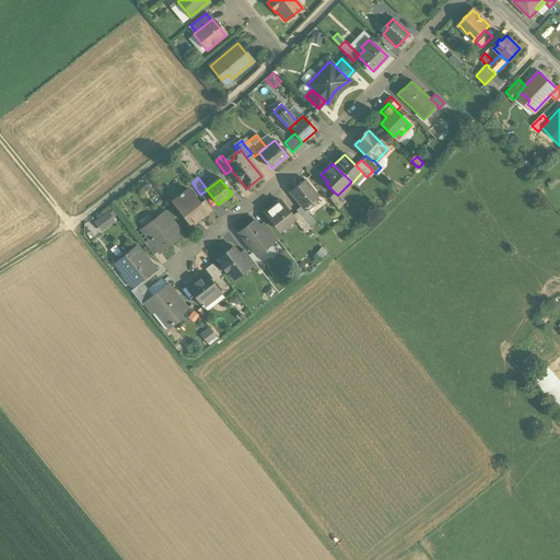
[(317,197),(304,181),(290,193),(303,208),(317,197)]
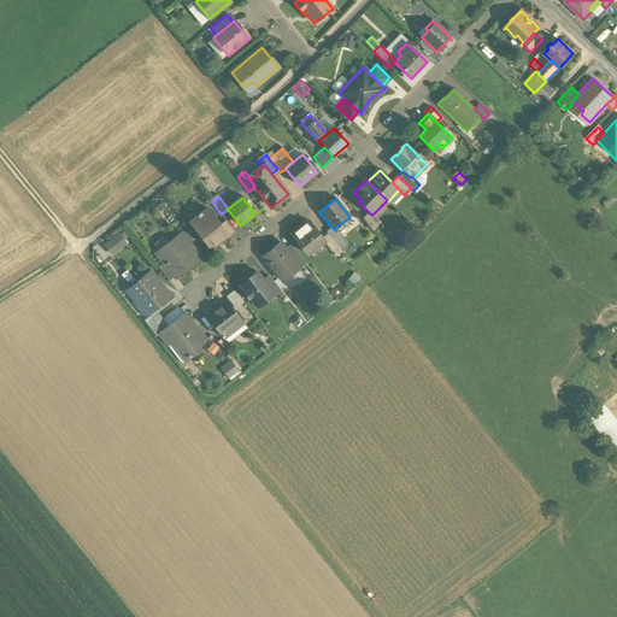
[(221,225),(207,209),(201,213),(200,212),(198,215),(201,219),(193,225),(211,248),(221,240),(222,241),(228,236),(229,235),(221,225)]
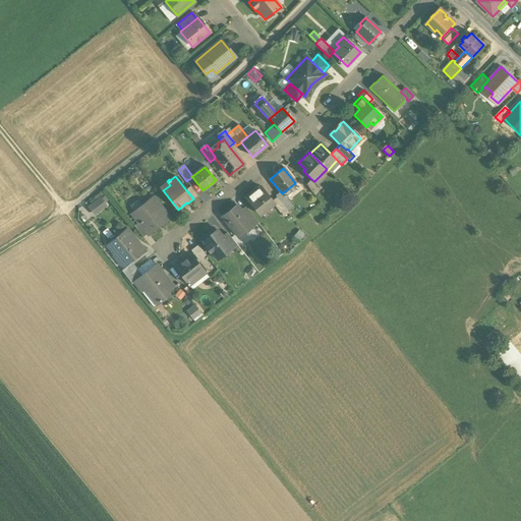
[(314,181),(311,179),(305,184),(314,195),(322,187),(314,181)]
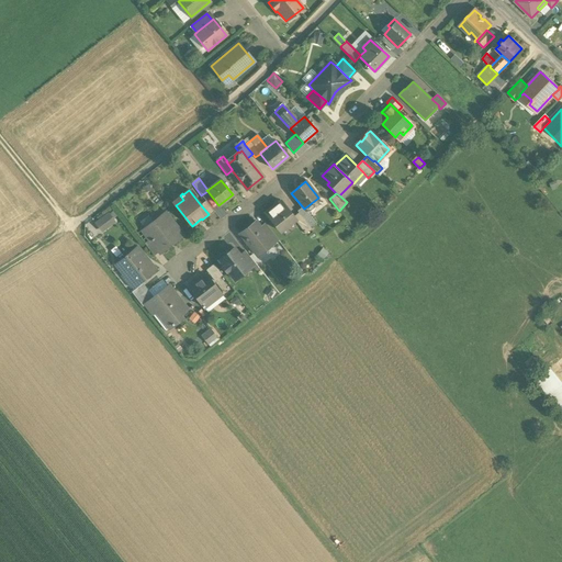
[(214,212),(205,201),(201,205),(209,214),(208,215),(209,216),(214,212)]
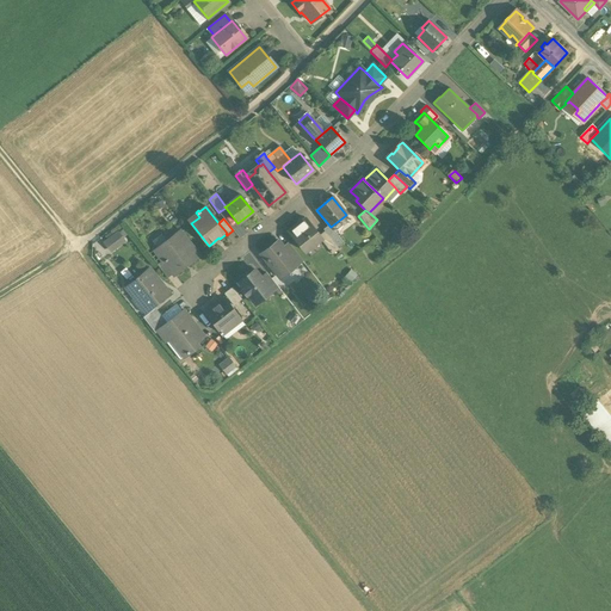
[(319,235),(306,218),(289,232),(302,248),(310,241),(313,245),(320,239),(321,239),(319,235)]
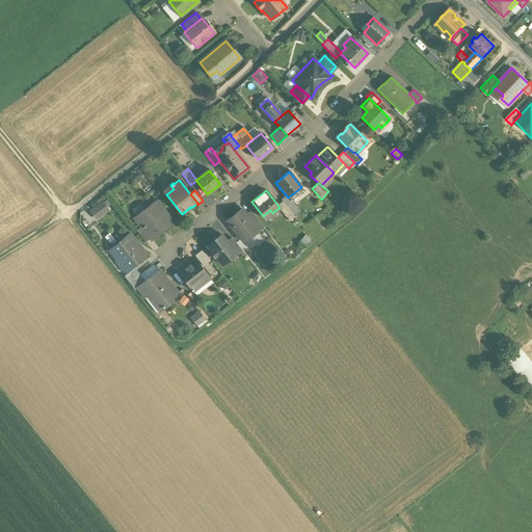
[(287,197),(283,202),(292,214),(297,210),(287,197)]
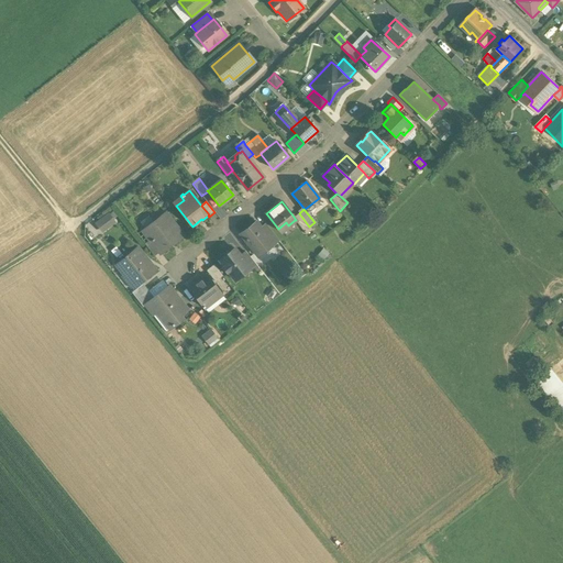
[(184,236),(165,213),(144,229),(152,239),(151,240),(159,252),(161,254),(184,236)]
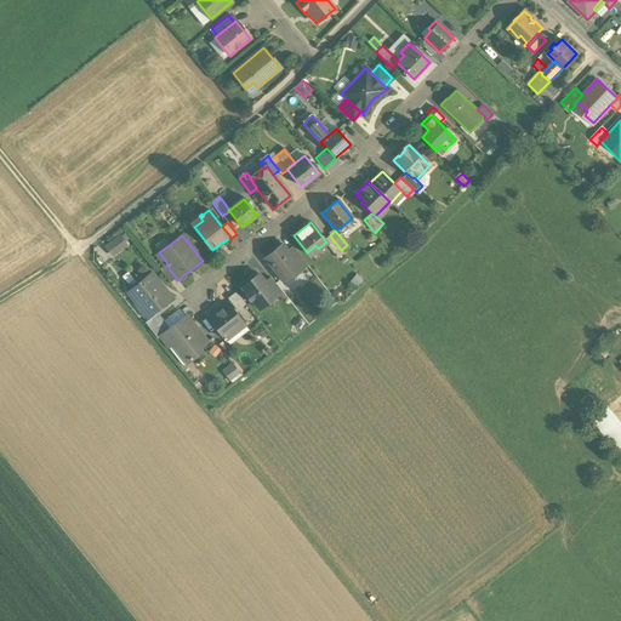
[(341,250),(330,235),(324,239),(326,243),(325,243),(337,258),(343,254),(341,250)]
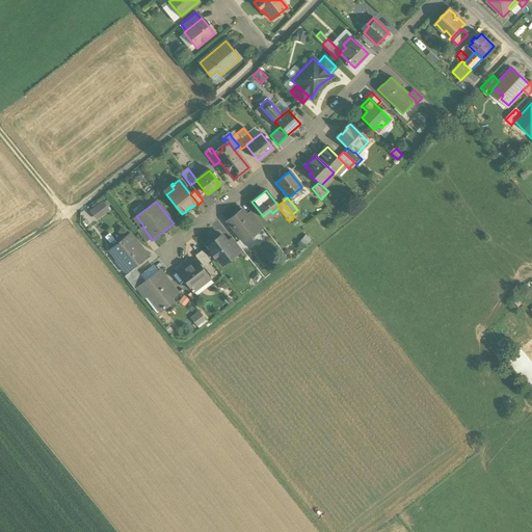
[(89,211),(95,218),(106,210),(101,204),(89,211)]
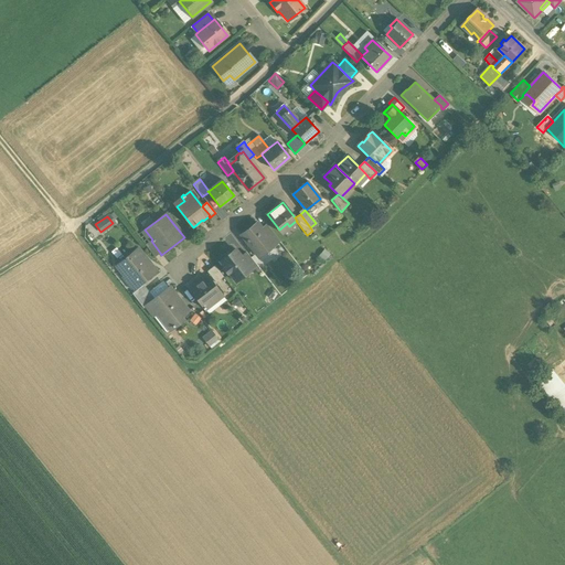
[(262,228),(259,231),(255,224),(242,235),(259,257),(267,251),(266,249),(274,244),(272,241),(262,228)]
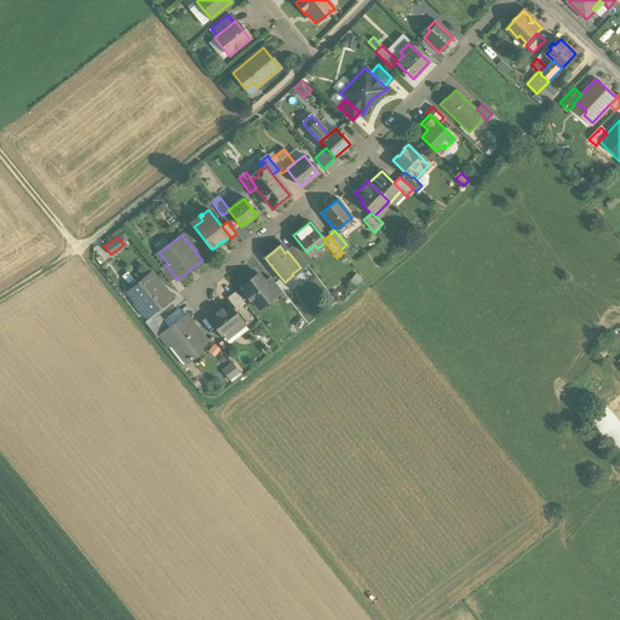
[(303,260),(293,247),(287,251),(298,264),(303,260)]
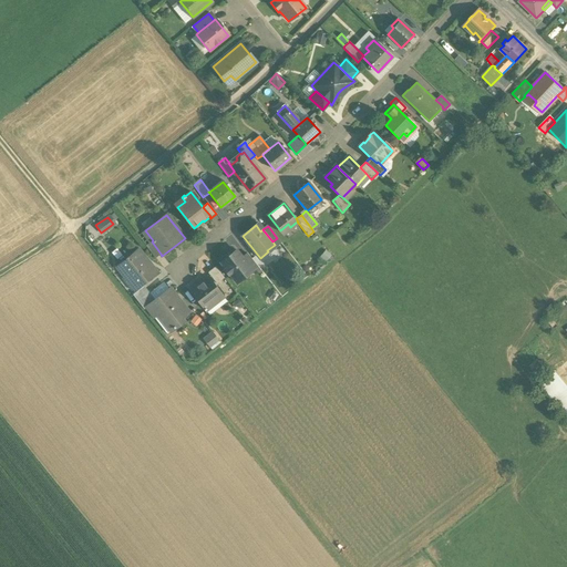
[(161,254),(152,241),(146,246),(155,258),(161,254)]
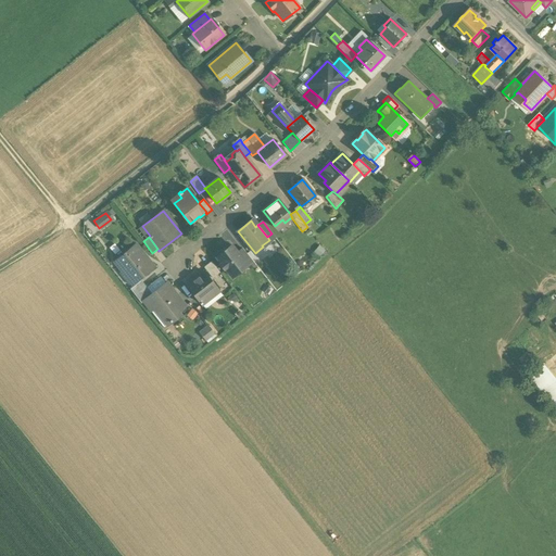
[(136,244),(114,262),(131,285),(152,268),(141,254),(143,253),(136,244)]
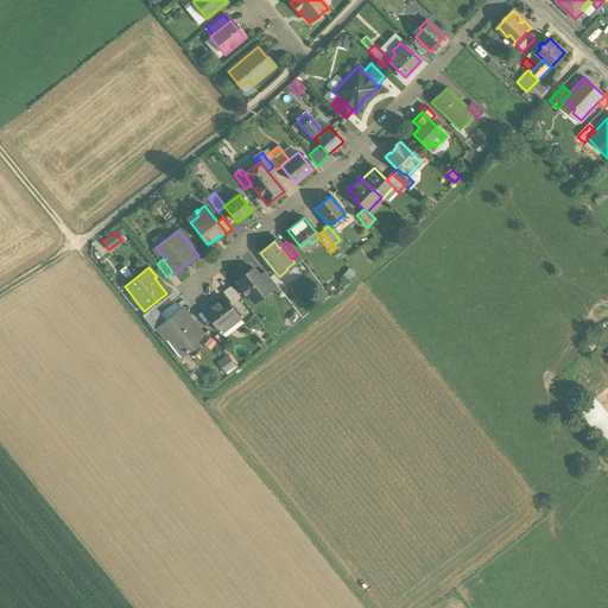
[(259,277),(253,268),(236,282),(241,287),(240,289),(245,293),(246,293),(253,303),(270,291),(270,290),(259,277)]
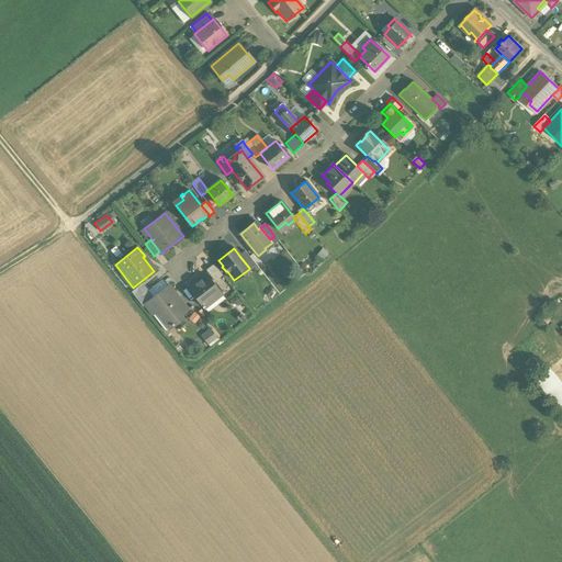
[(257,267),(245,251),(239,256),(249,268),(249,269),(251,271),(257,267)]
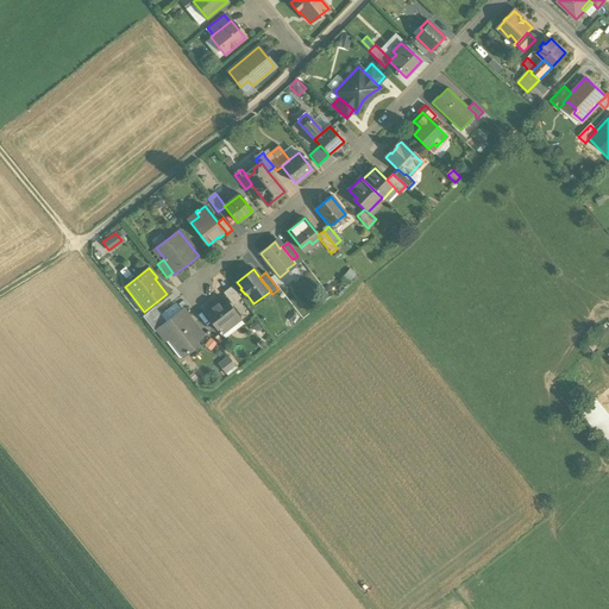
[(240,299),(231,286),(223,293),(232,305),(240,299)]
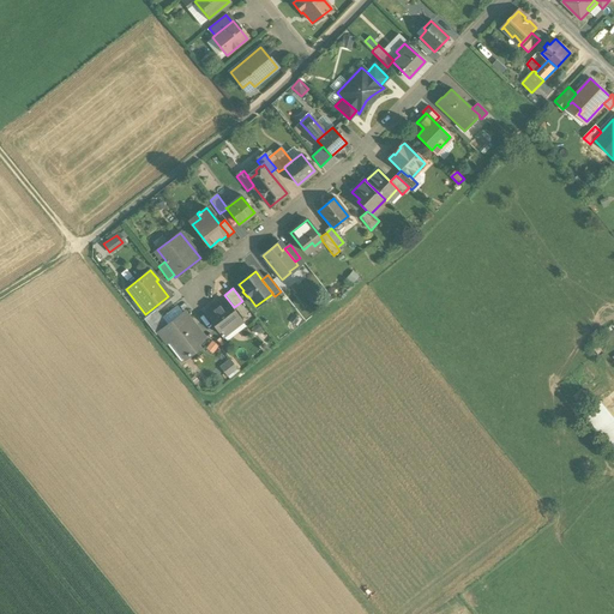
[(241,321),(224,300),(206,315),(221,333),(220,335),(221,336),(222,335),(222,336),(241,321)]
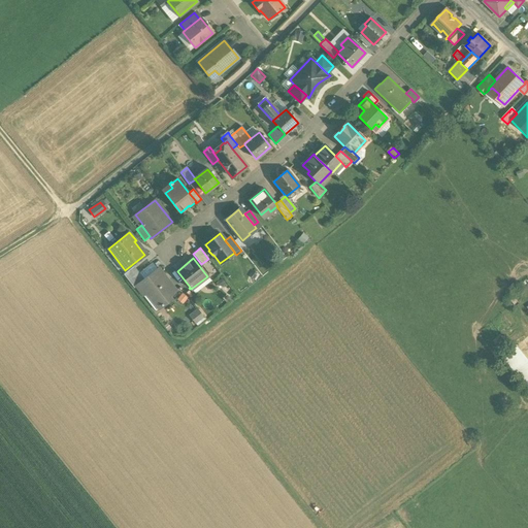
[(134,266),(124,274),(128,281),(138,272),(134,266)]
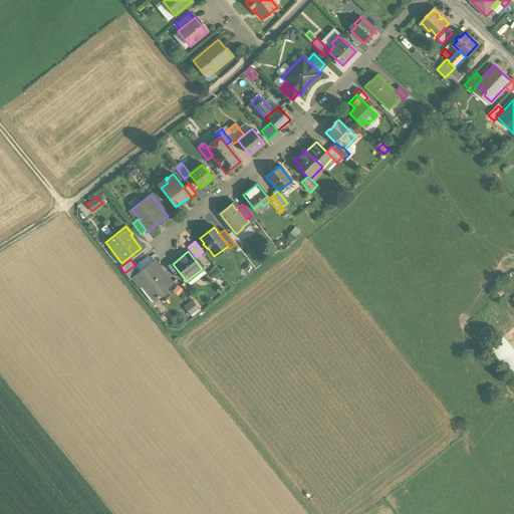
[(172,283),(155,261),(141,272),(133,278),(134,279),(140,287),(145,283),(157,298),(166,291),(165,289),(172,283)]
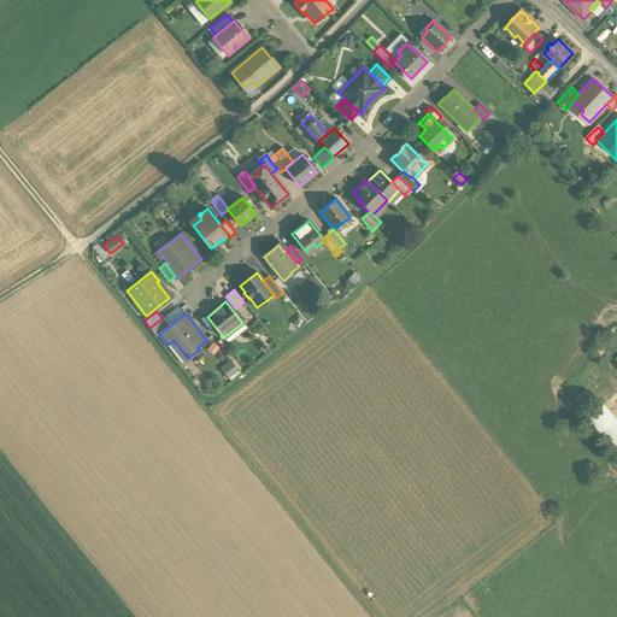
[(162,318),(150,328),(157,338),(160,335),(159,334),(169,327),(162,318)]
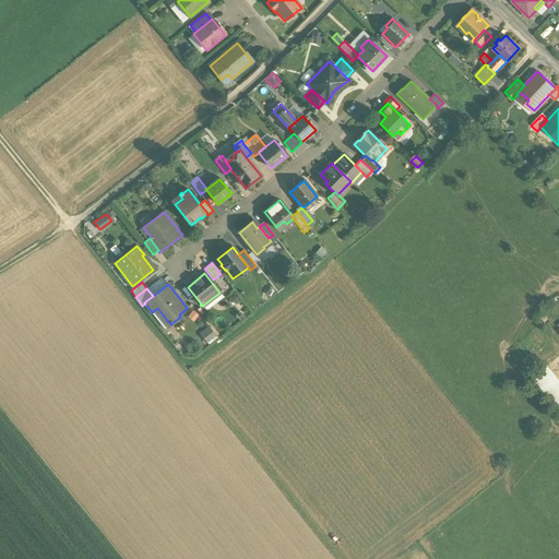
[(210,326),(201,334),(207,343),(216,336),(210,326)]
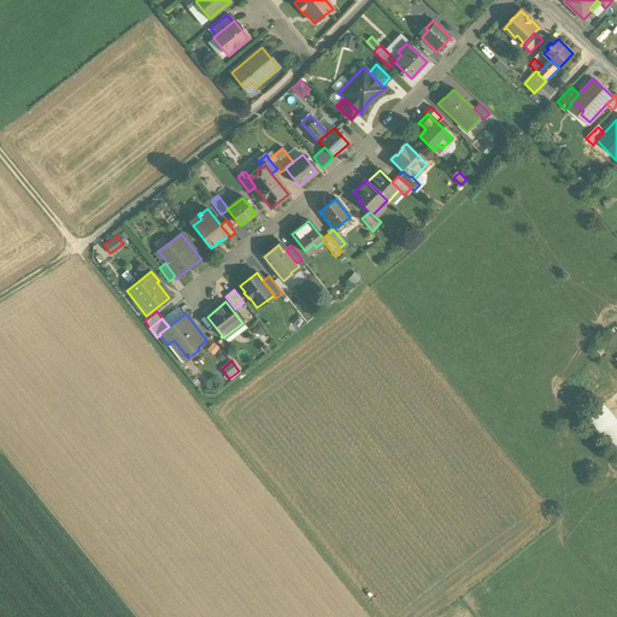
[(616,427),(600,409),(588,418),(616,452),(616,427)]
